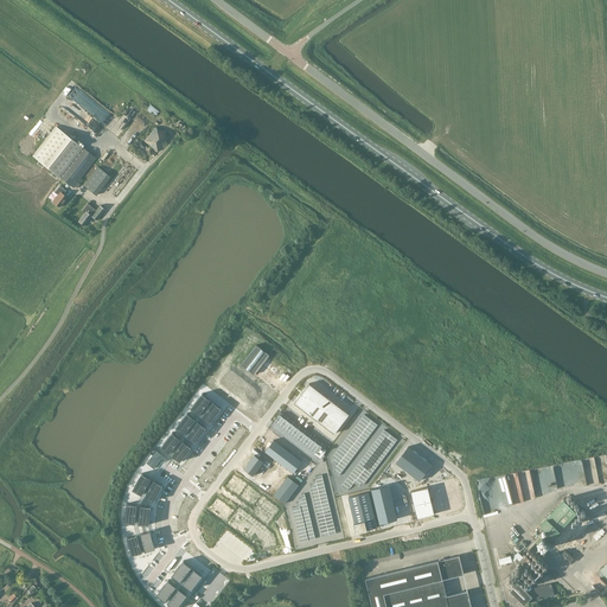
[(85,104),(96,112),(97,109),(95,108),(97,104),(94,103),(95,100),(88,96),(90,93),(84,90),(80,98),(85,102),(87,100),(88,101),(85,104)]
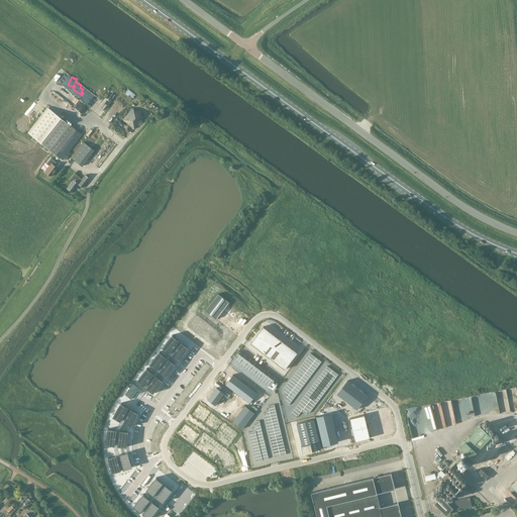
[(127,90),(124,93),(131,99),(134,96),(127,90)]
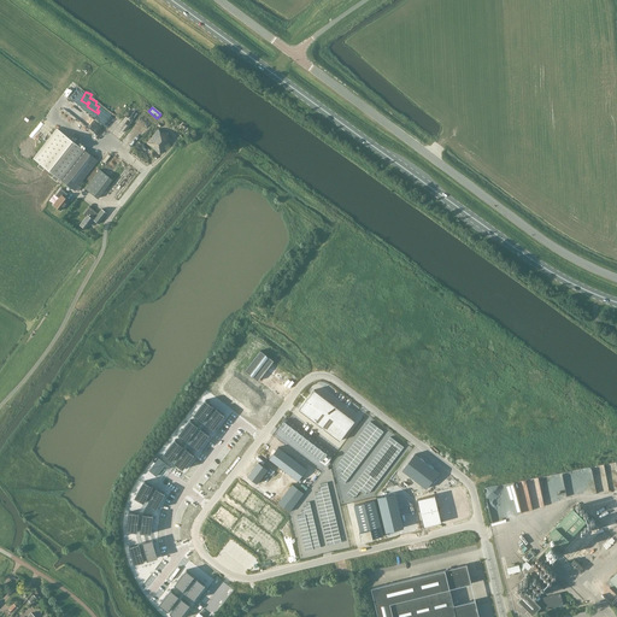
[(100,133),(106,127),(95,116),(89,122),(100,133)]
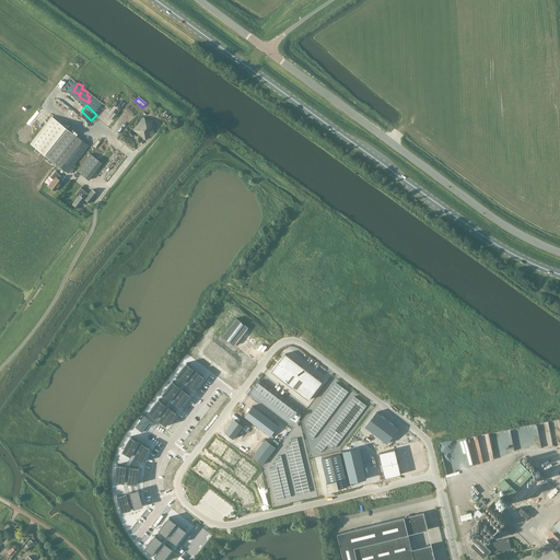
[(80,120),(82,117),(71,112),(70,115),(80,120)]
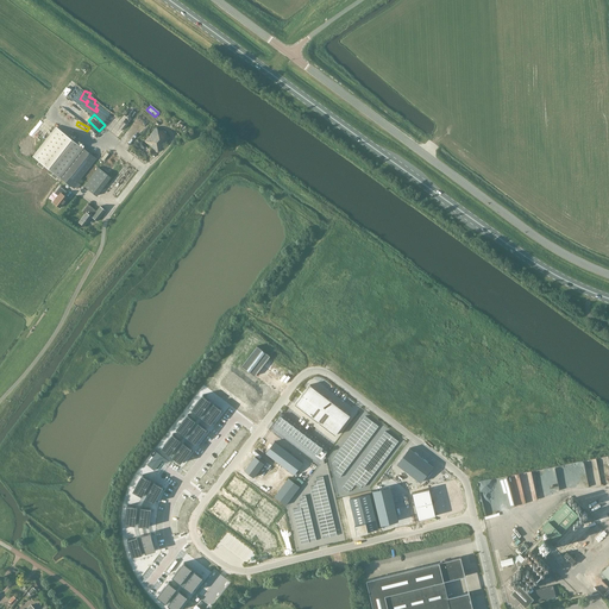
[(55,179),(57,176),(74,188),(75,187),(77,188),(80,184),(77,182),(96,158),(56,127),(33,157),(39,162),(37,164),(43,169),(45,167),(52,173),(51,175),(55,179)]
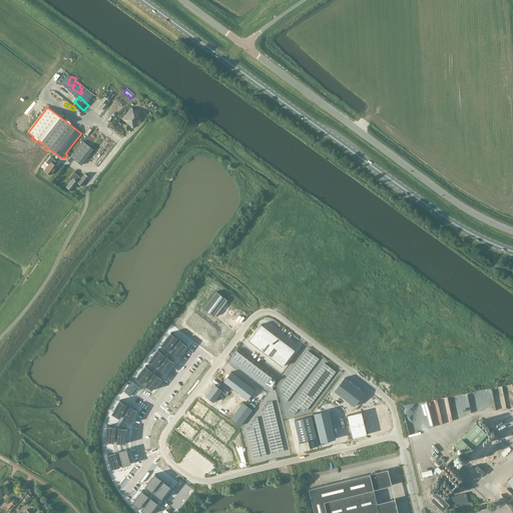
[(111,118),(117,110),(113,107),(107,114),(111,118)]
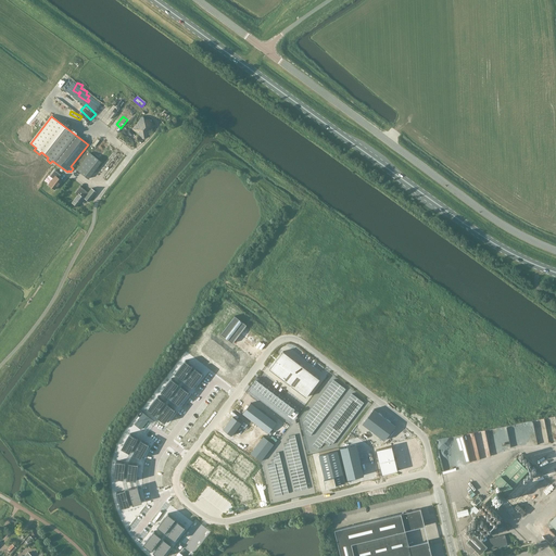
[(142,116),(131,129),(143,139),(154,125),(147,118),(146,119),(142,116)]
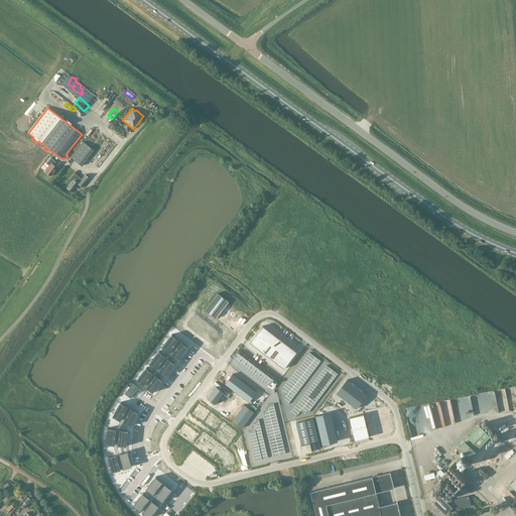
[(107,137),(92,158),(101,165),(116,144),(107,137)]
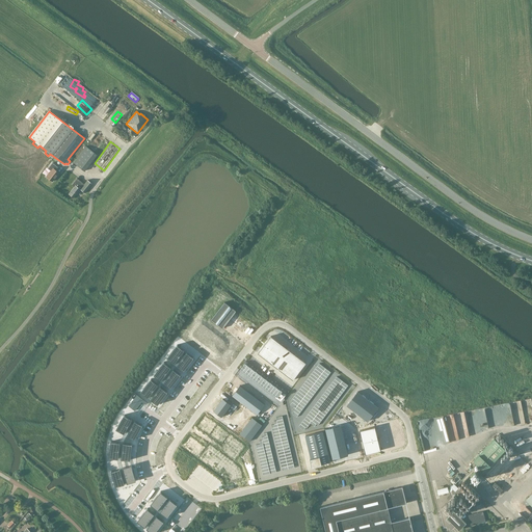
[(73,162),(84,171),(97,155),(85,147),(73,162)]
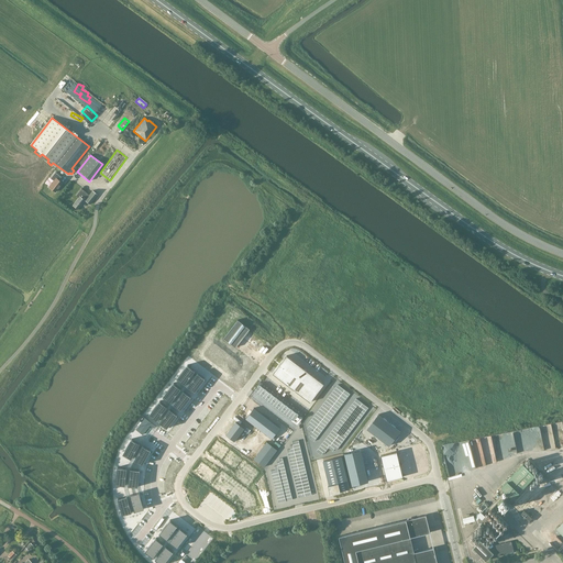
[(61,177),(55,173),(51,178),(53,180),(48,187),(55,191),(62,183),(58,179),(61,177)]
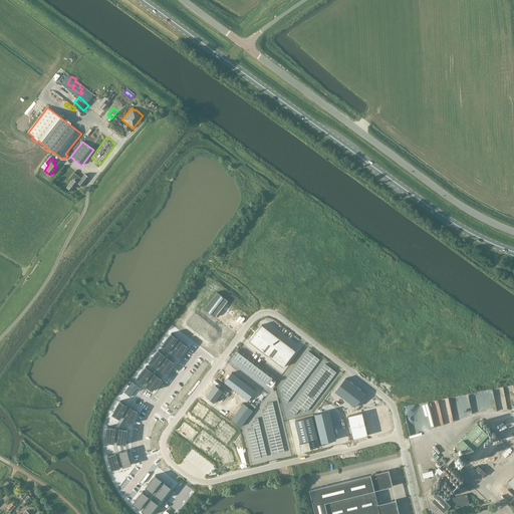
[(88,178),(84,174),(81,178),(74,172),(69,179),(71,180),(66,187),(70,191),(77,183),(81,187),(88,178)]
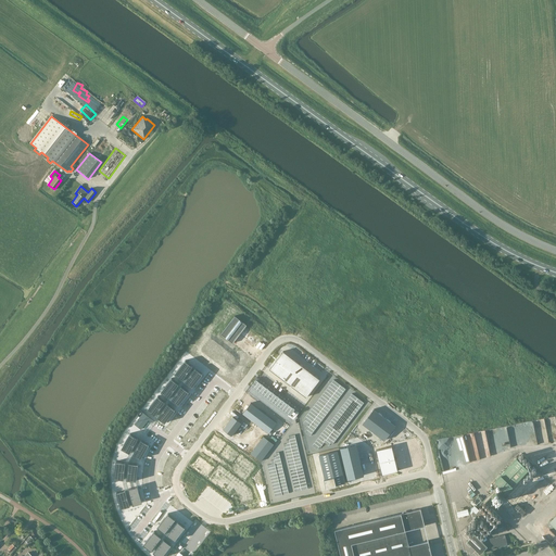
[(235,316),(220,333),(232,343),(247,325),(235,316)]
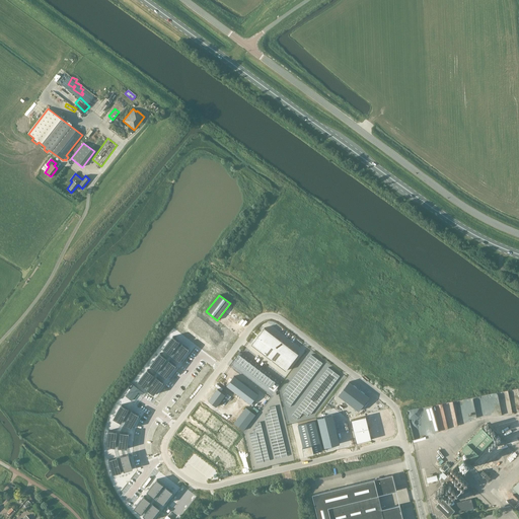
[(264,327),(251,345),(286,370),(298,354),(264,327)]
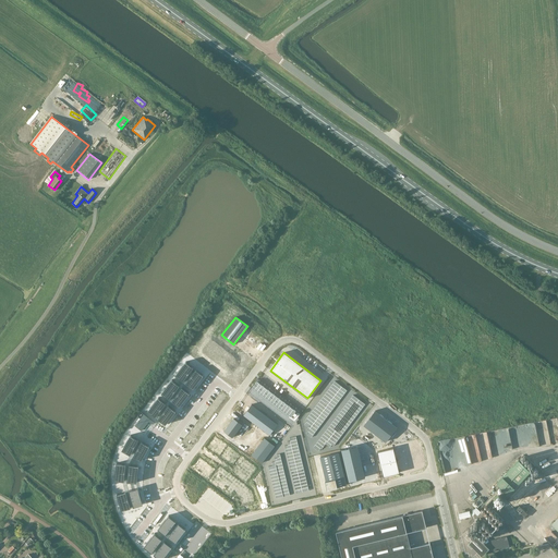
[(185,361),(176,375),(183,380),(193,367),(185,361)]
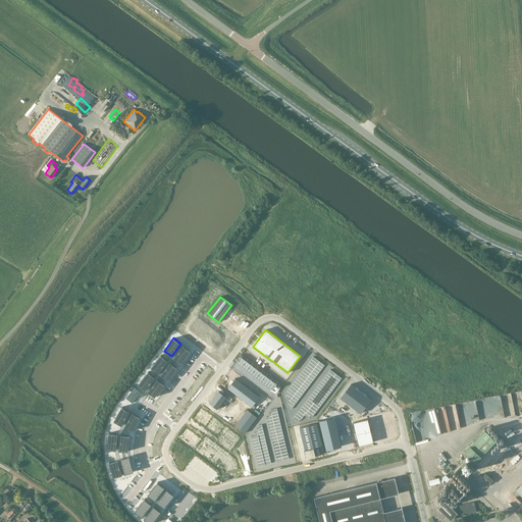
[(183,346),(173,358),(180,363),(190,351),(183,346)]
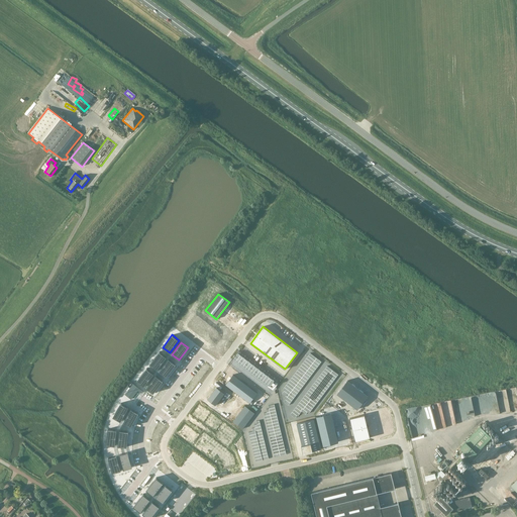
[(160,351),(149,364),(157,370),(167,356),(160,351)]
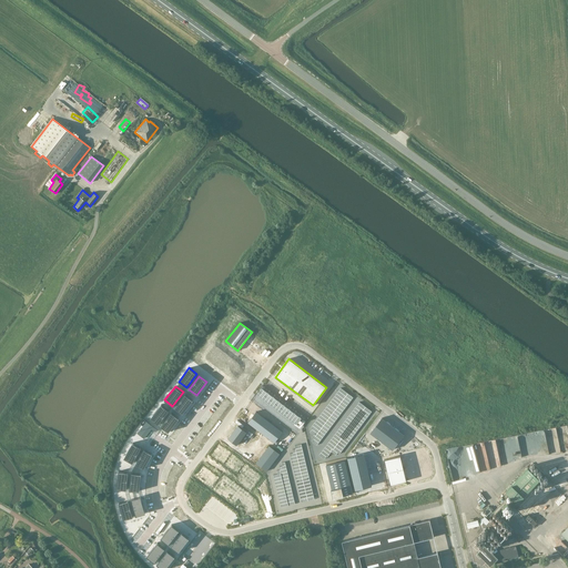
[(295,425),(298,422),(301,423),(302,421),(303,422),(305,418),(263,386),(255,395),(295,425)]
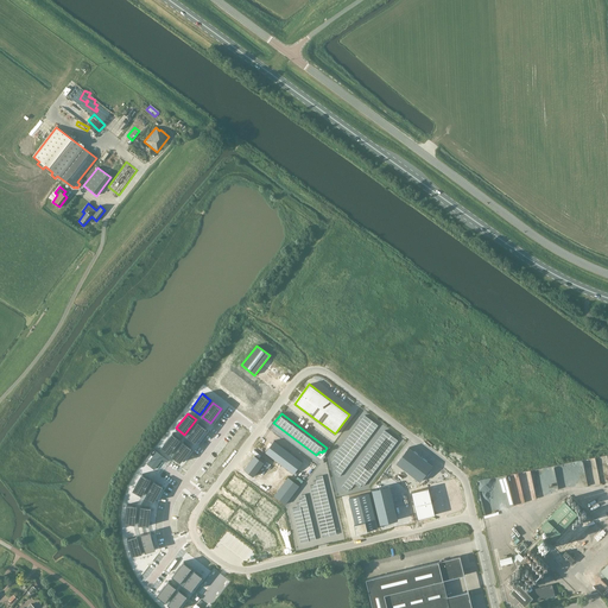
[(198,422),(187,436),(195,443),(207,428),(198,422)]
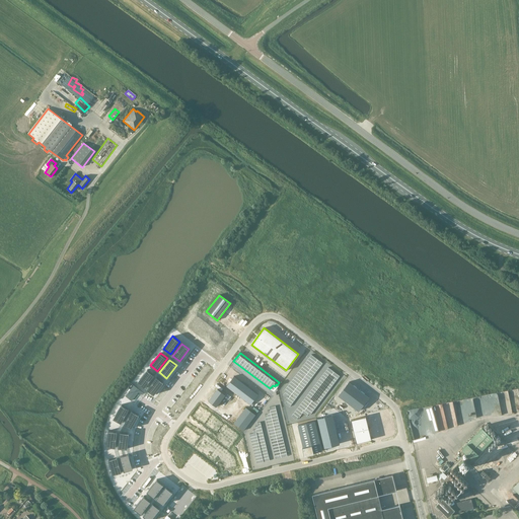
[(147,369),(137,382),(144,387),(154,375),(147,369)]
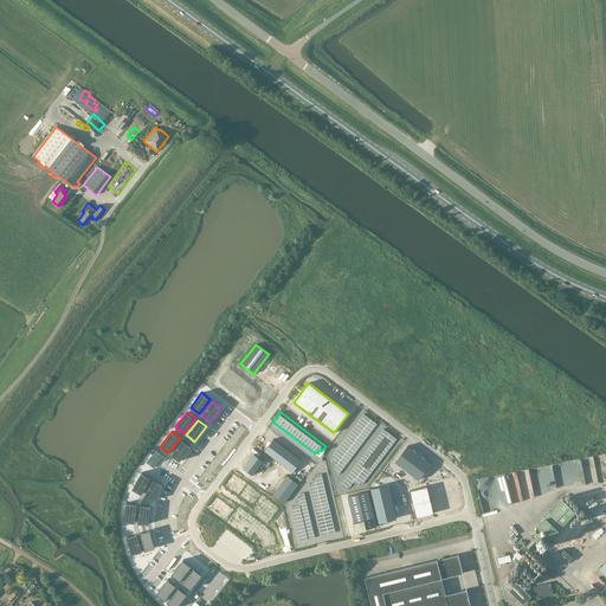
[(182,439),(172,455),(180,461),(191,446),(182,439)]
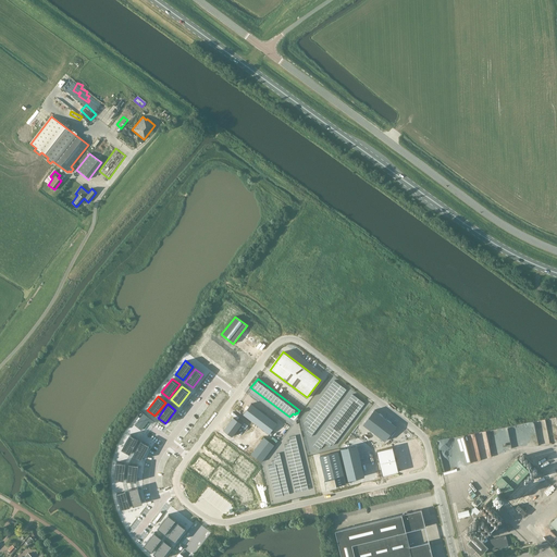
[(251,404),(243,413),(269,434),(276,423),(251,404)]
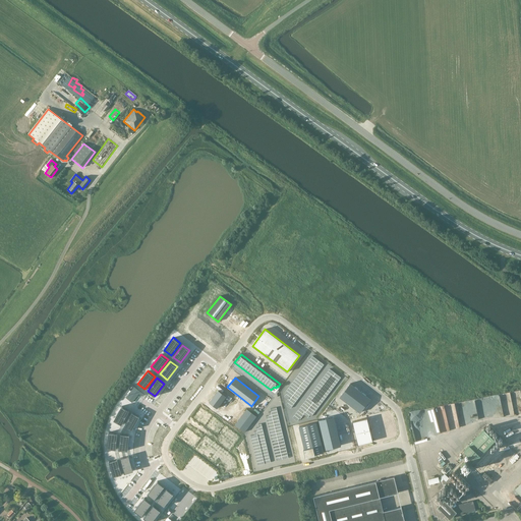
[(350,384),(340,397),(350,405),(360,391),(350,384)]
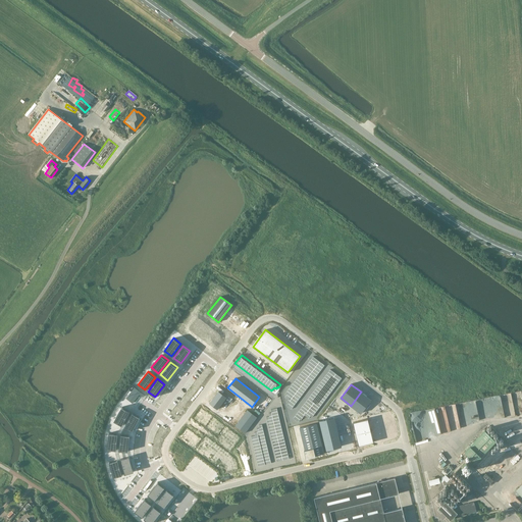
[(132,392),(126,398),(133,403),(139,394),(143,397),(144,395),(132,385),(128,389),(132,392)]
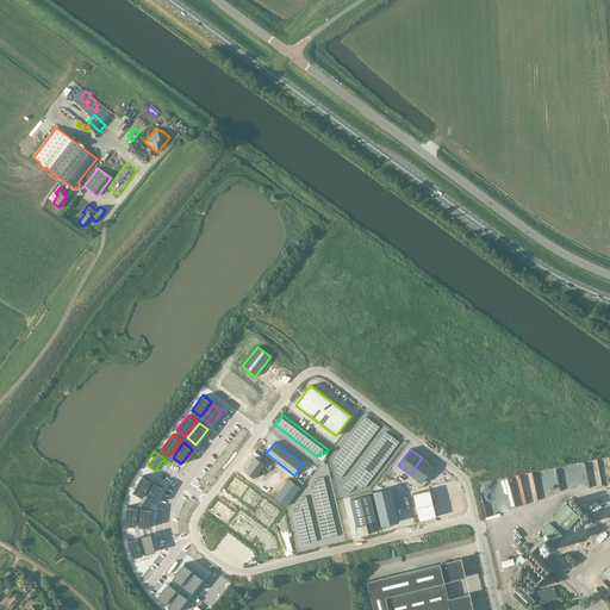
[(265,464),(255,456),(244,471),(254,478),(265,464)]
